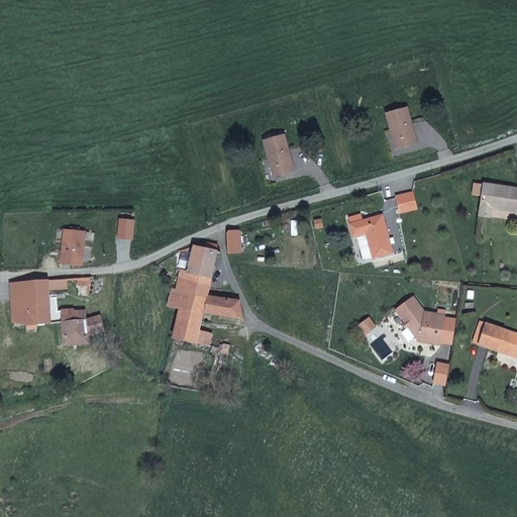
[(395,77),(410,73),(408,64),(393,69),(395,77)]
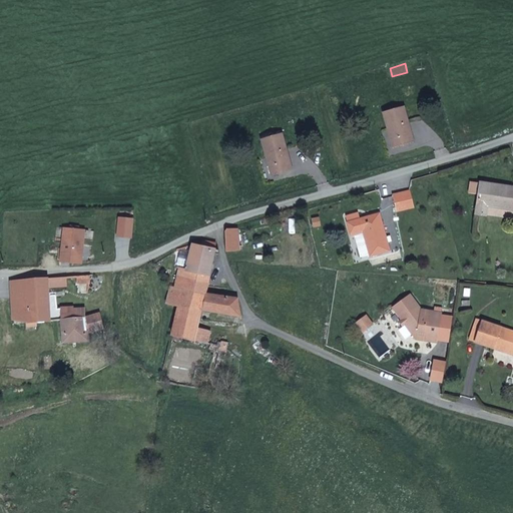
[(415,142),(405,108),(384,113),(394,148),(415,142)]
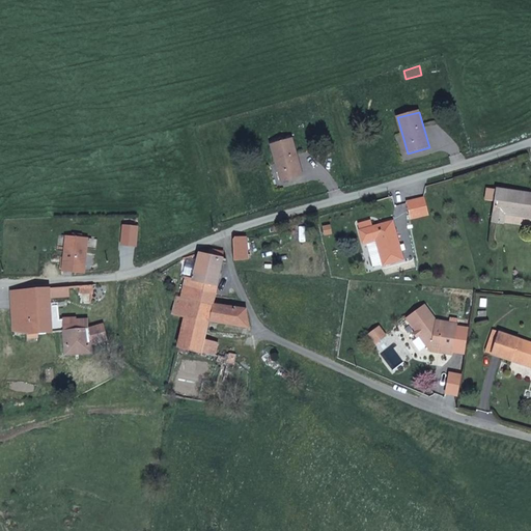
[(253,136),(241,140),(243,147),(255,143),(253,136)]
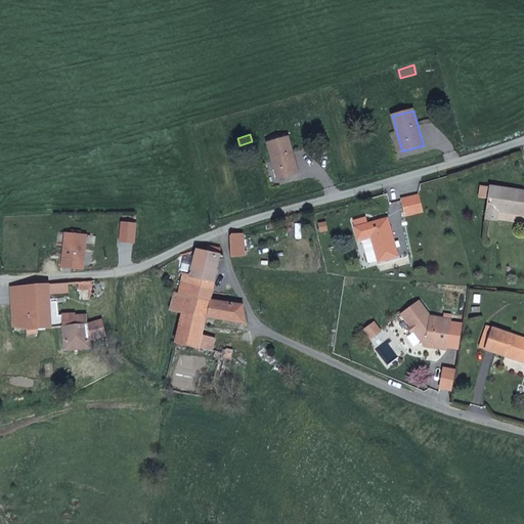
[(299,173),(289,137),(267,143),(277,179),(299,173)]
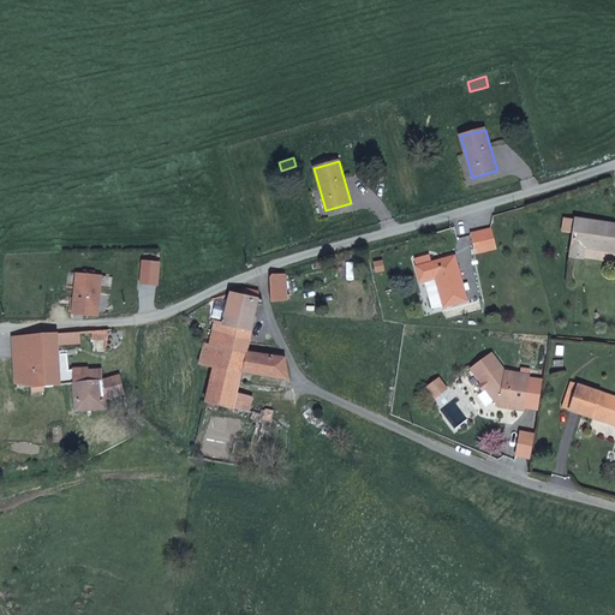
[(255,178),(257,190),(266,187),(262,175),(255,178)]
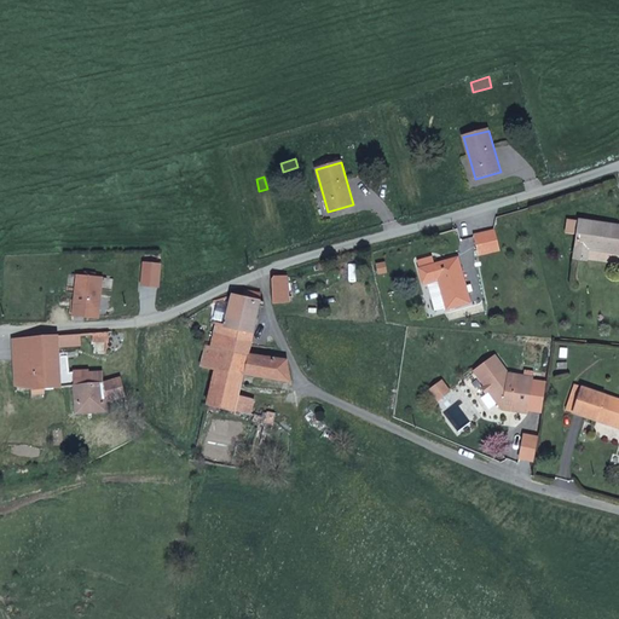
[(618,226),(567,220),(566,235),(578,236),(576,259),(586,260),(588,247),(609,249),(609,253),(618,253),(618,226)]
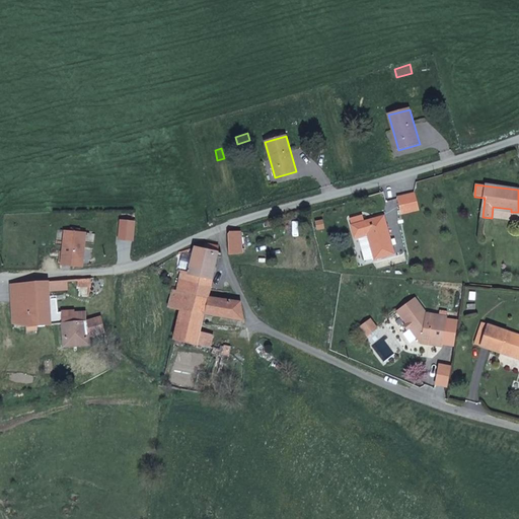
[(419,210),(416,195),(398,199),(402,215),(419,210)]
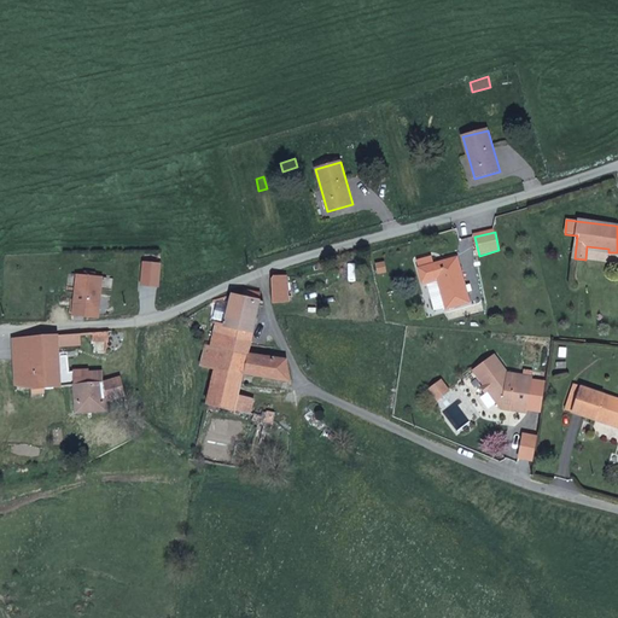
[(467,293),(465,287),(458,260),(435,266),(432,258),(418,262),(424,286),(427,285),(439,283),(447,308),(447,310),(470,304),(467,293)]
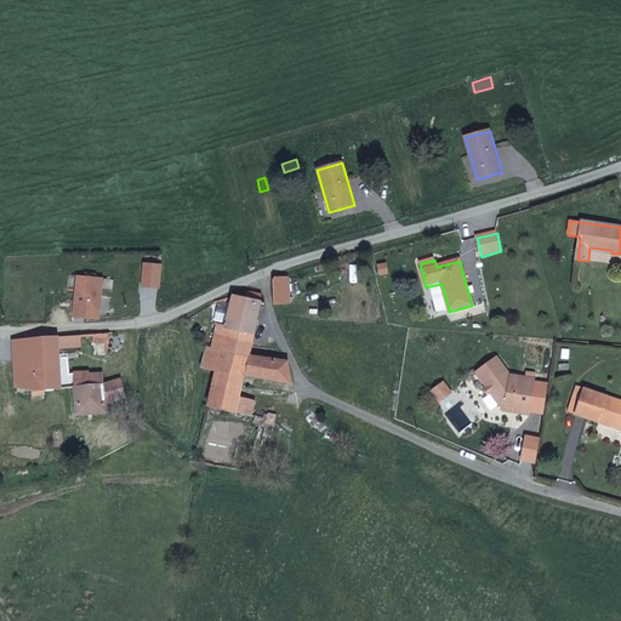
[(379,275),(388,273),(386,262),(376,265),(379,275)]
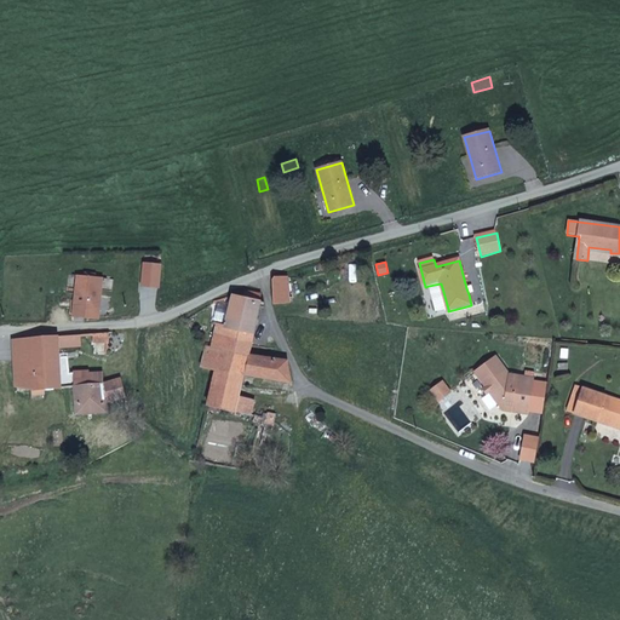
[(158,286),(161,267),(149,264),(145,283),(158,286)]
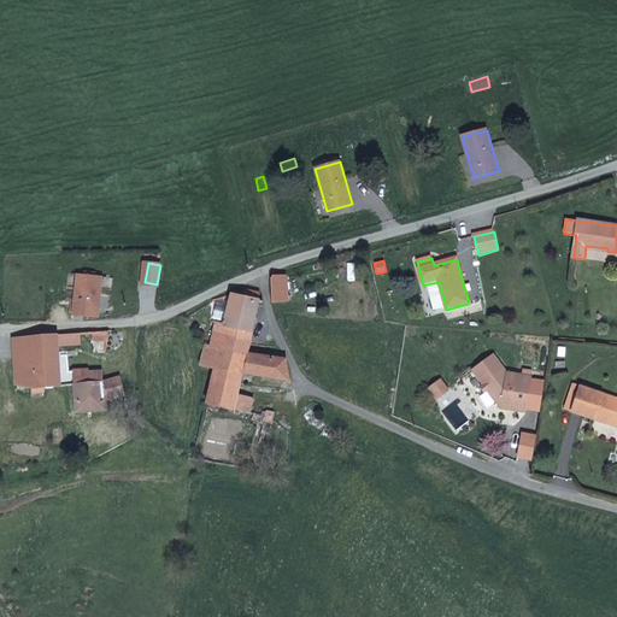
[(77,274),(72,316),(98,318),(104,277),(77,274)]
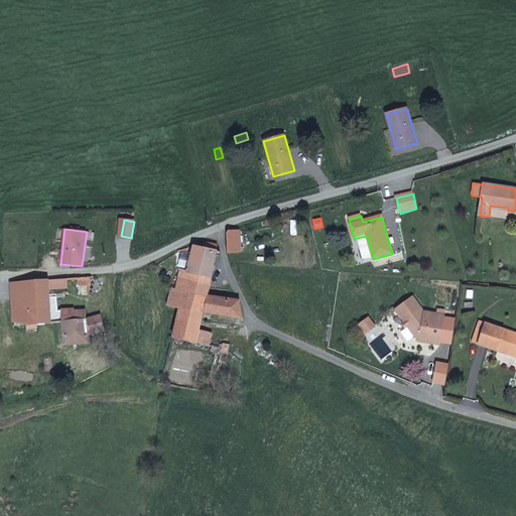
[(239,231),(229,231),(227,233),(228,254),(241,253),(239,231)]
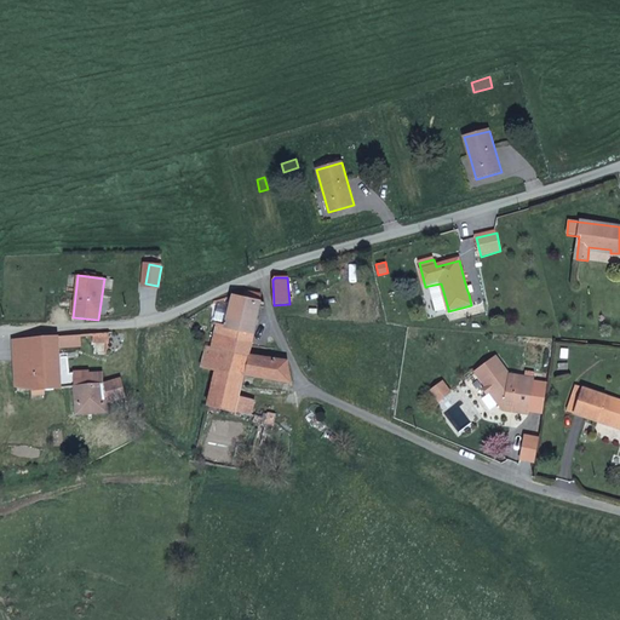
[(441,283),(429,286),(436,313),(448,309),(441,283)]
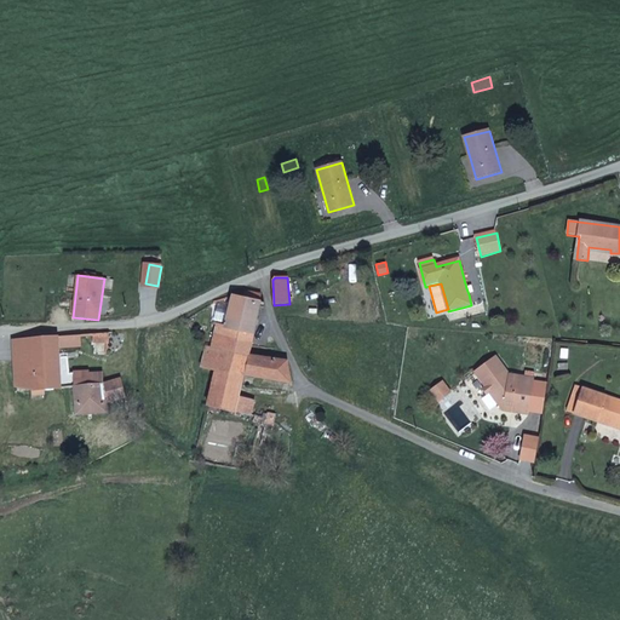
[(260,303),(262,296),(246,293),(244,299),(234,298),(227,329),(218,327),(212,349),(207,348),(202,369),(217,373),(208,406),(235,413),(239,397),(245,375),(291,383),(288,362),(248,357),(260,303)]
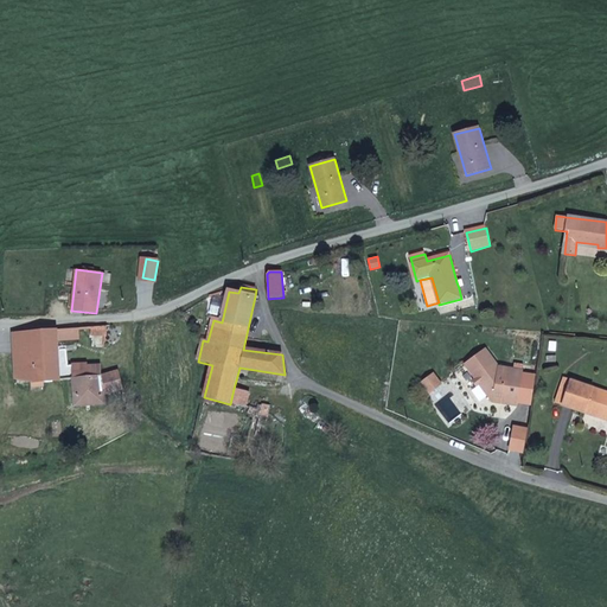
[(81,339),(81,328),(14,333),(17,379),(30,383),(33,383),(38,383),(44,383),(59,382),(57,342),(81,339)]
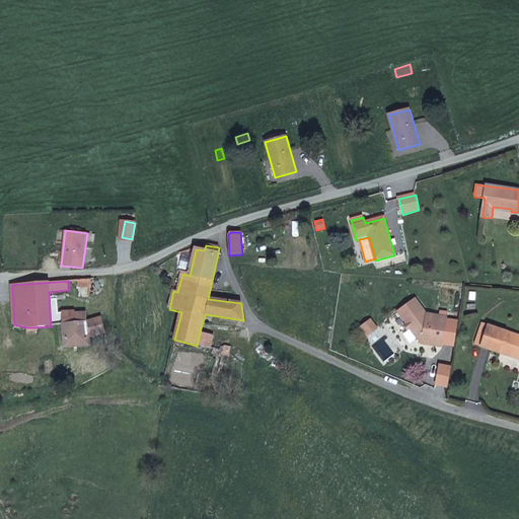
[(430,342),(444,345),(448,317),(427,314),(415,299),(398,311),(409,324),(411,327),(423,344),(429,345),(430,342)]
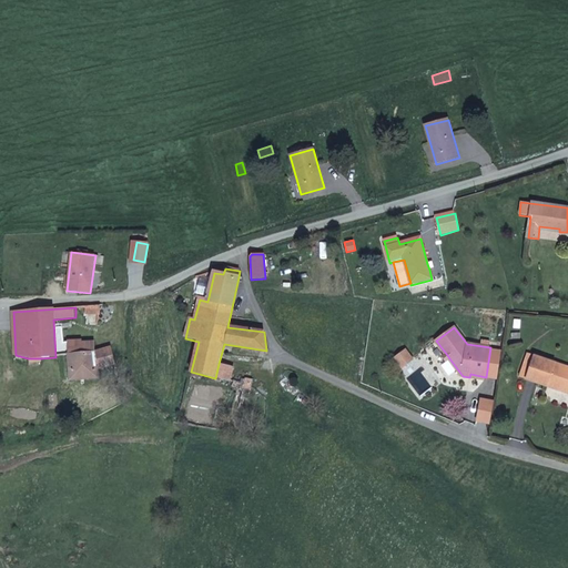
[(63,328),(54,328),(56,357),(61,357),(70,356),(69,354),(69,343),(63,343),(63,328)]
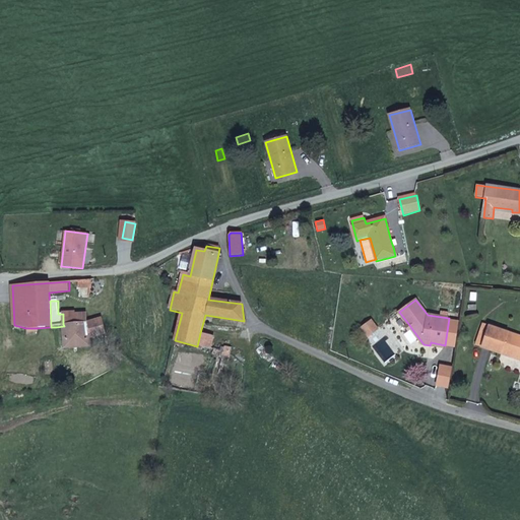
[(63,324),(88,322),(87,313),(63,314),(63,324)]
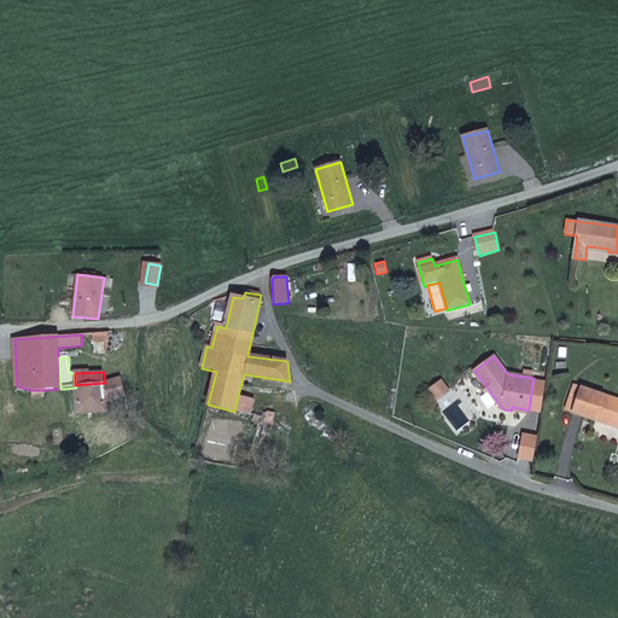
[(127,396),(122,378),(105,383),(75,385),(76,388),(77,413),(106,412),(106,402),(127,396)]
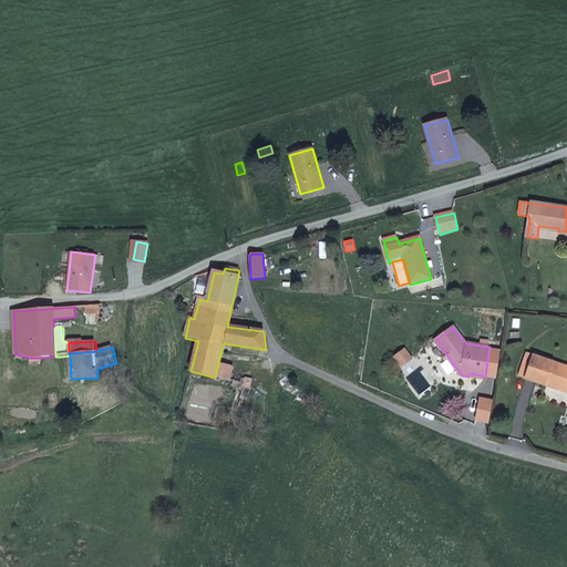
[(405,349),(395,357),(402,366),(412,358),(405,349)]
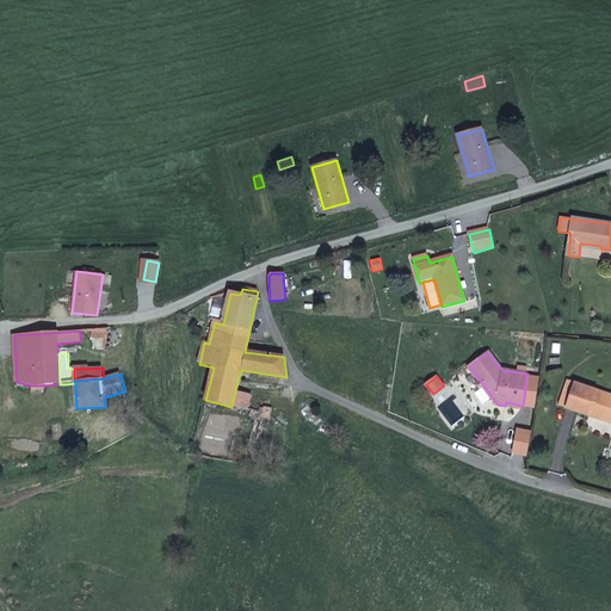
[(568,381),(563,395),(571,397),(575,383),(568,381)]
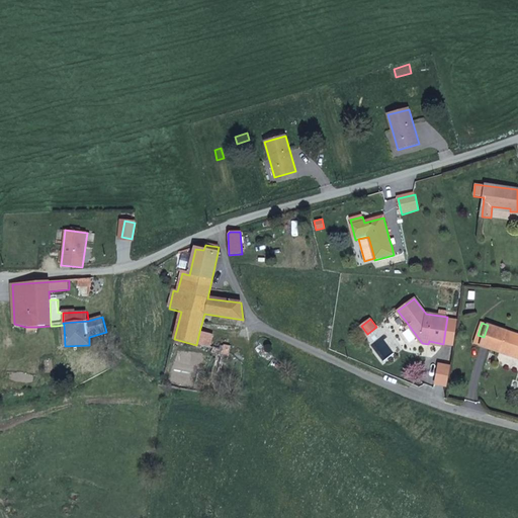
[(481,347),(500,353),(501,350),(517,355),(517,334),(488,325),(484,337),(478,335),(475,343),(482,345),(481,347)]
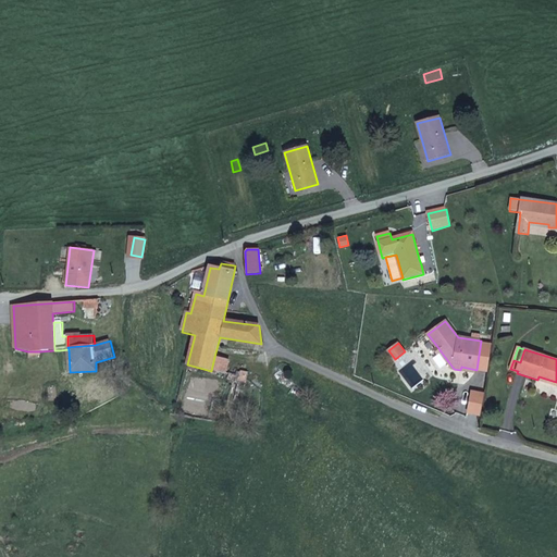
[(230,360),(214,357),(211,371),(225,374),(230,360)]
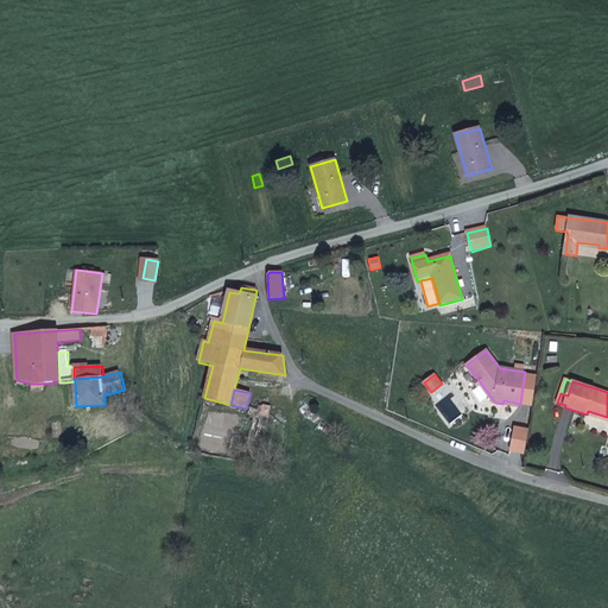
[(261,404),(259,416),(268,417),(270,405),(261,404)]
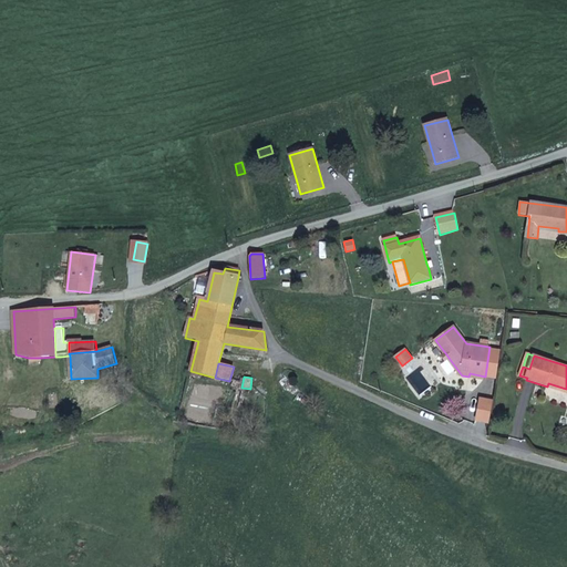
[(566,389),(548,383),(547,387),(566,392),(566,389)]
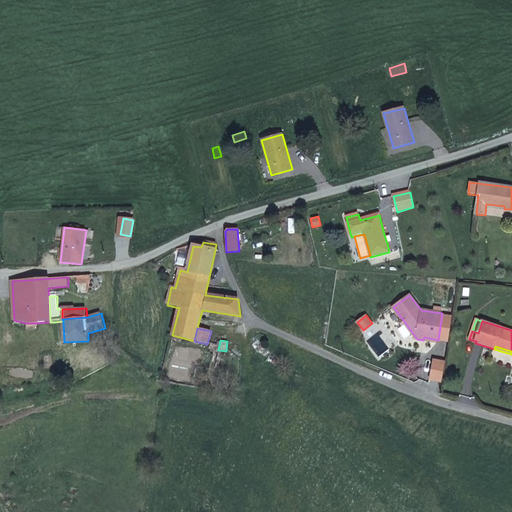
[(23,366),(40,364),(40,355),(22,357),(23,366)]
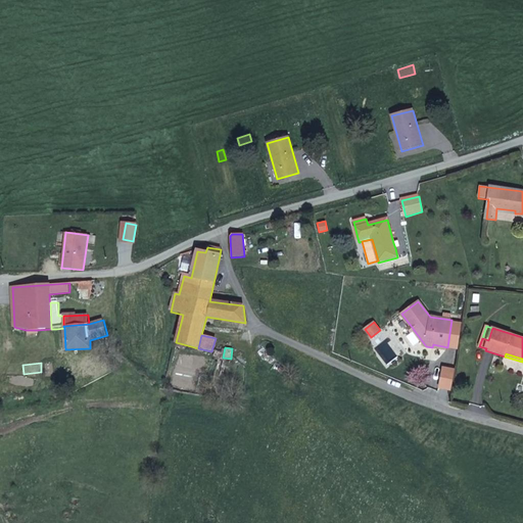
[(455,378),(443,376),(440,395),(452,397),(455,378)]
